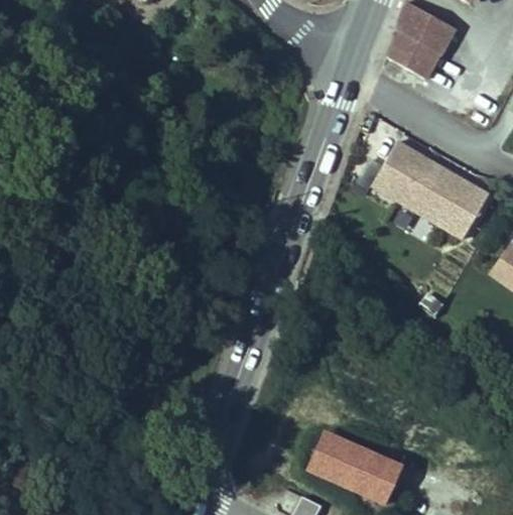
[(399,30),(403,32),(441,54),(457,28),(409,2),(399,30)]
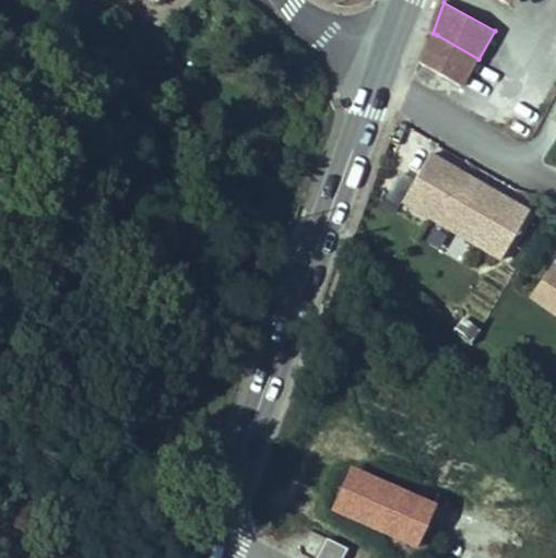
[(478,59),(437,35),(423,61),(463,85),(478,59)]
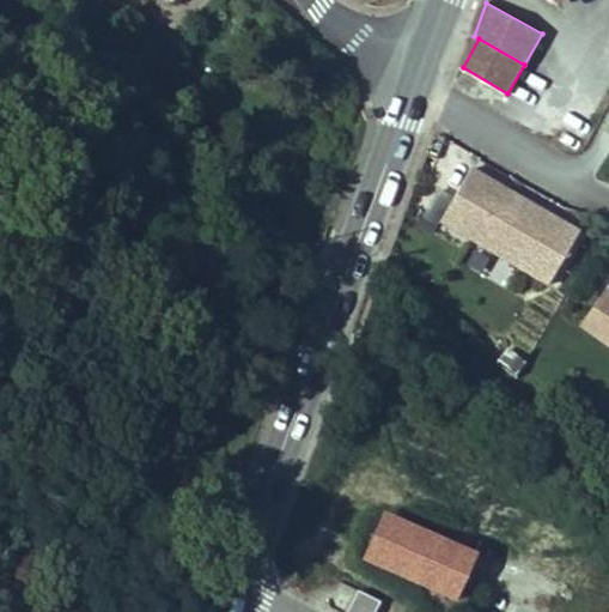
[(133,65),(142,73),(154,60),(145,52),(133,65)]
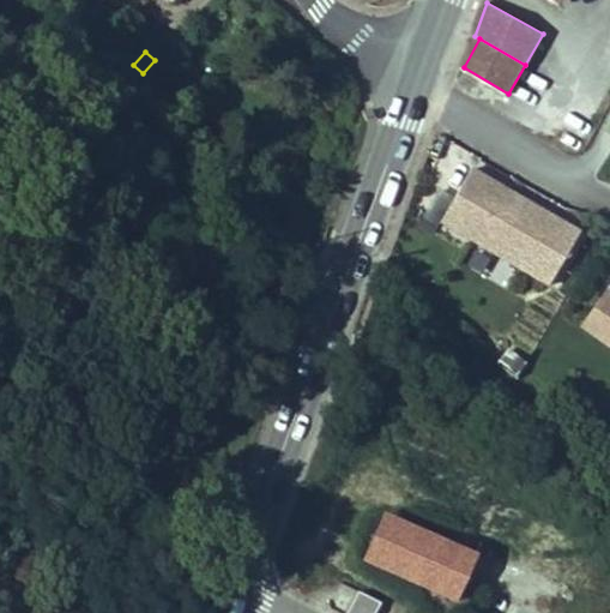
[(469,215),(464,223),(481,233),(477,240),(551,284),(583,232),(475,168),(453,205),(469,215)]
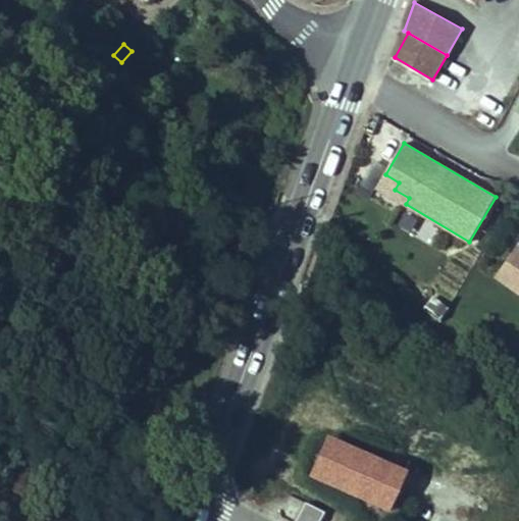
[(37,230),(35,241),(42,247),(50,243),(51,232),(45,226),(37,230)]
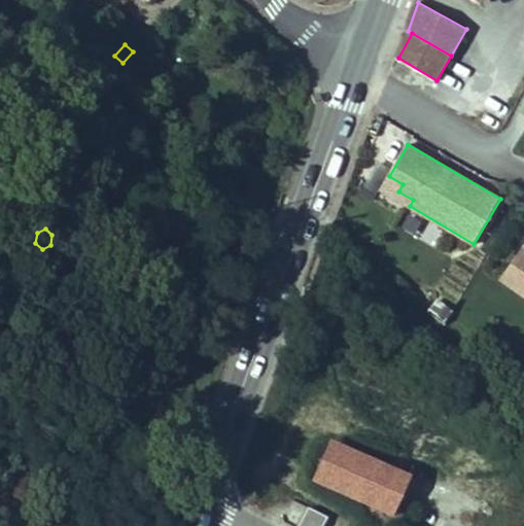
[(523,253),(516,249),(497,280),(523,294),(523,253)]
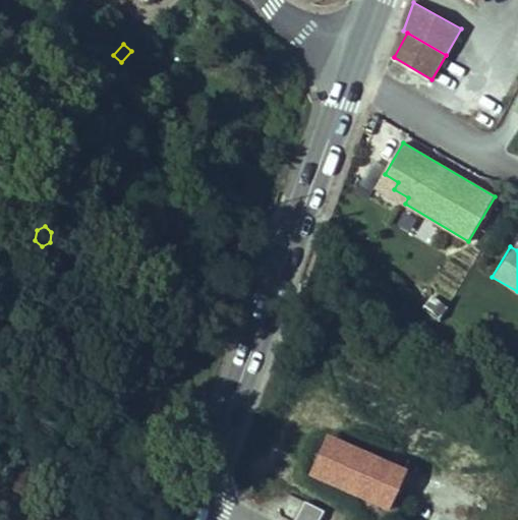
[(282,513),(295,518),(303,500),(290,494),(282,513)]
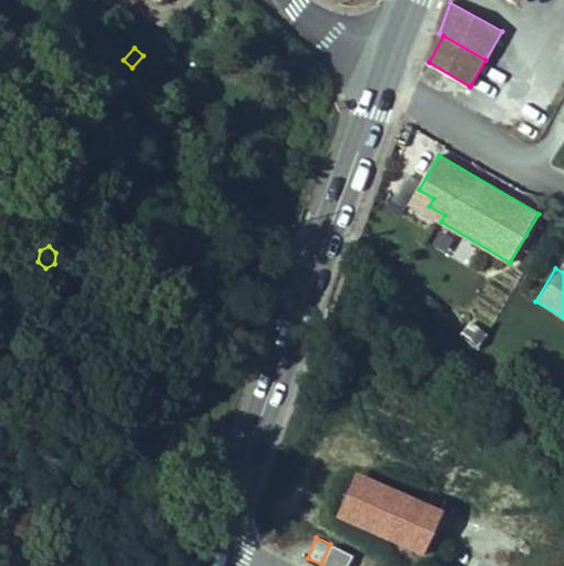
[(347,565),(352,553),(332,545),(324,565),(347,565)]
